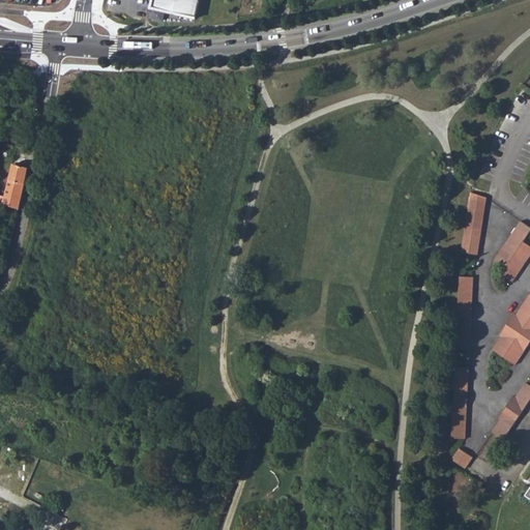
[(152,0),(150,8),(196,19),(200,0),(152,0)]
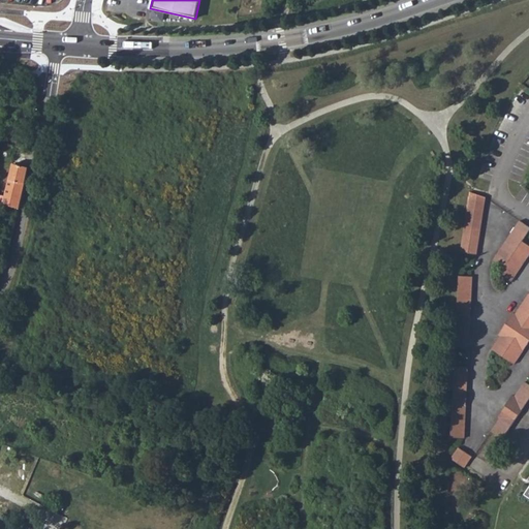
[(11,167),(3,208),(17,211),(25,181),(27,169),(11,167)]
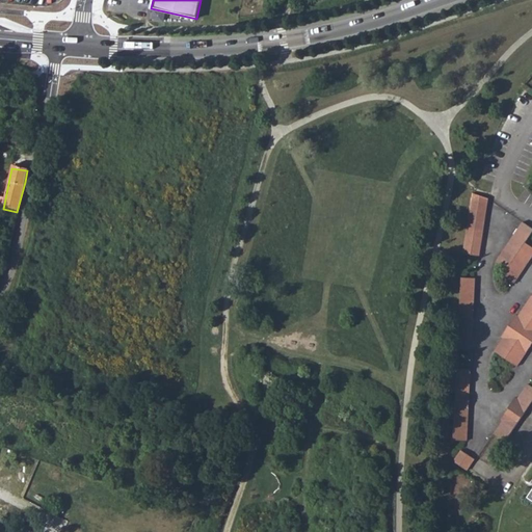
[(488,198),(473,193),(466,255),(479,257),(488,198)]
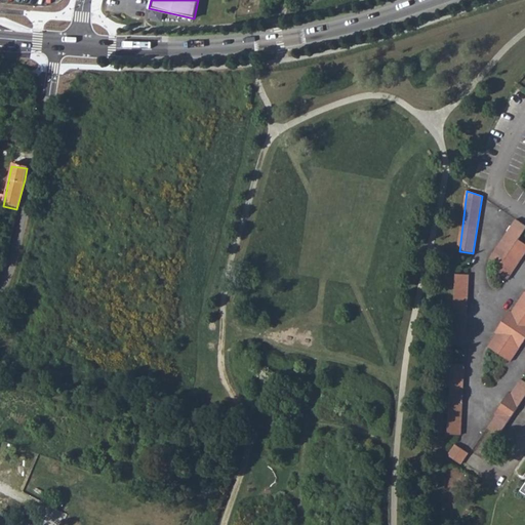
[(524,230),(524,225),(516,219),(489,258),(500,266),(496,273),(508,280),(524,253),(524,244),(519,240),(524,230)]
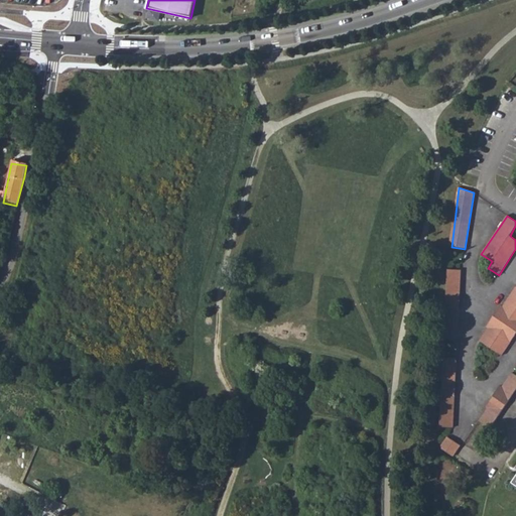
[(461,270),(448,270),(444,339),(458,340),(461,270)]
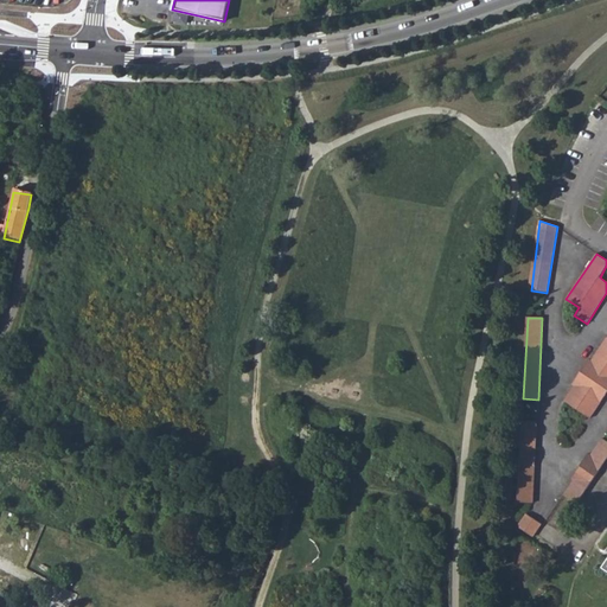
[(606,337),(592,360),(589,359),(572,384),(574,387),(563,401),(590,419),(606,393),(606,337)]
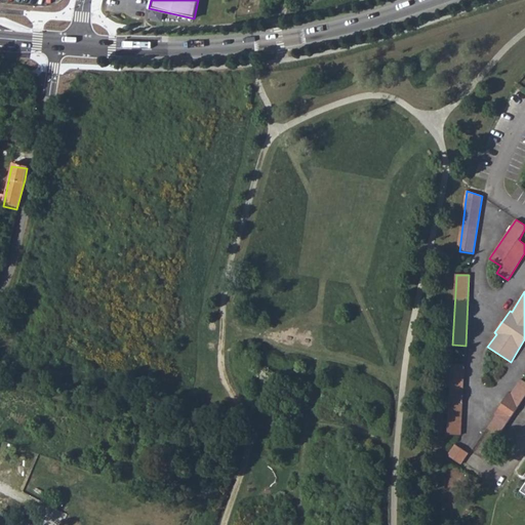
[(465,365),(451,365),(447,437),(460,435),(465,365)]
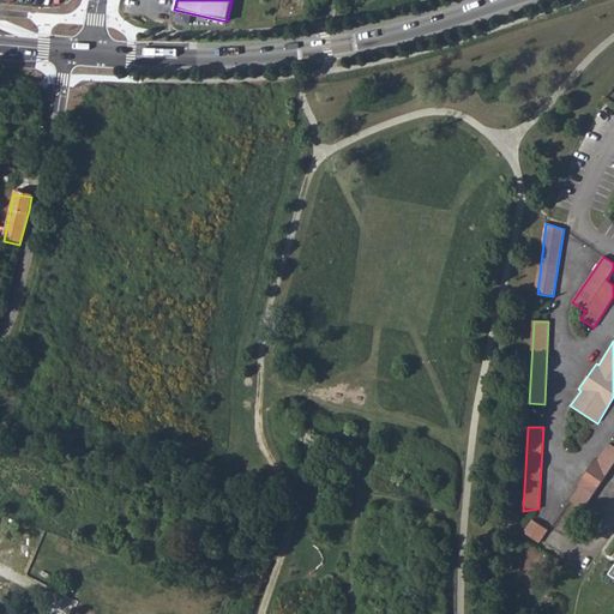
[(613,464),(613,446),(609,443),(570,501),(583,510),(593,501),(613,464)]
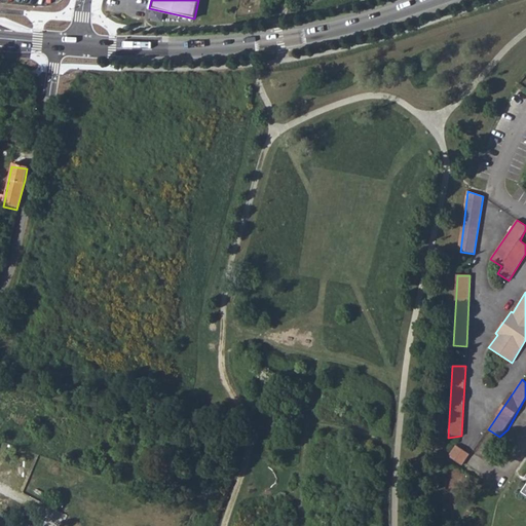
[(470,454),(456,446),(448,457),(461,465),(470,454)]
